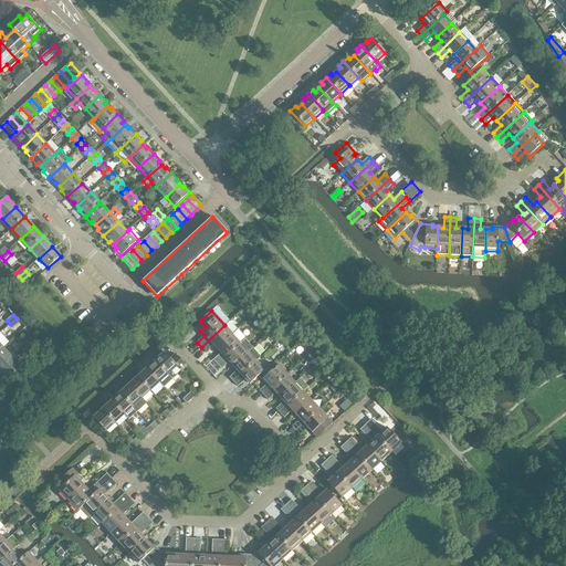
[(13,328),(20,322),(17,318),(10,324),(13,328)]
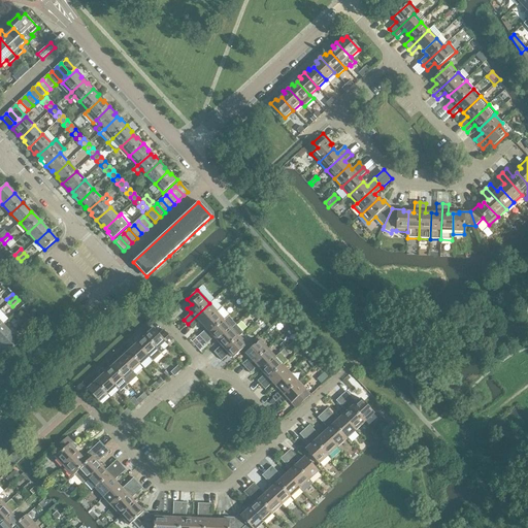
[(202,325),(222,307),(215,299),(209,303),(188,324),(192,328),(199,322),(202,325)]
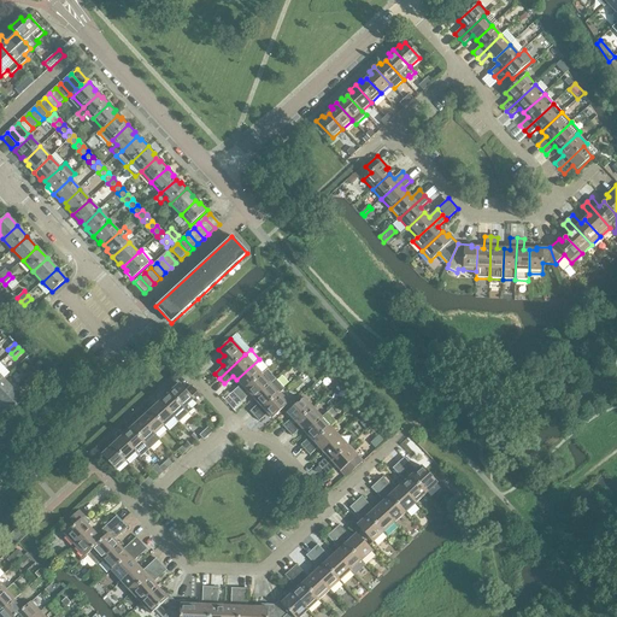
[(236,398),(263,374),(268,369),(259,359),(236,380),(241,385),(233,393),(236,398)]
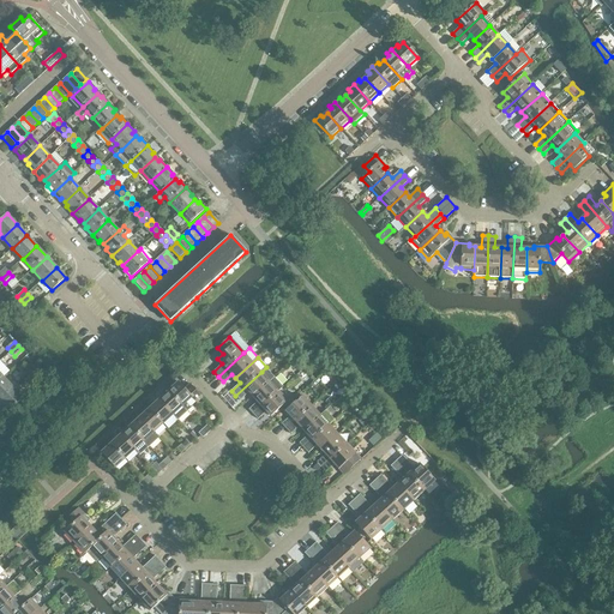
[(28,375),(35,369),(31,365),(24,372),(28,375)]
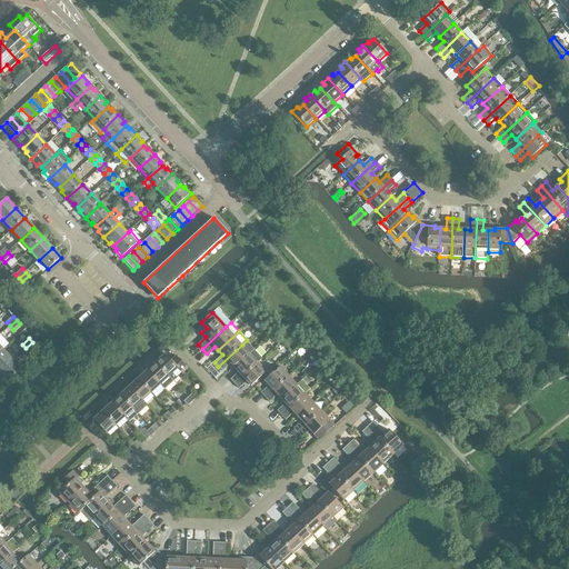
[(235,368),(250,353),(255,349),(247,340),(242,345),(218,367),(222,371),(230,365),(235,368)]
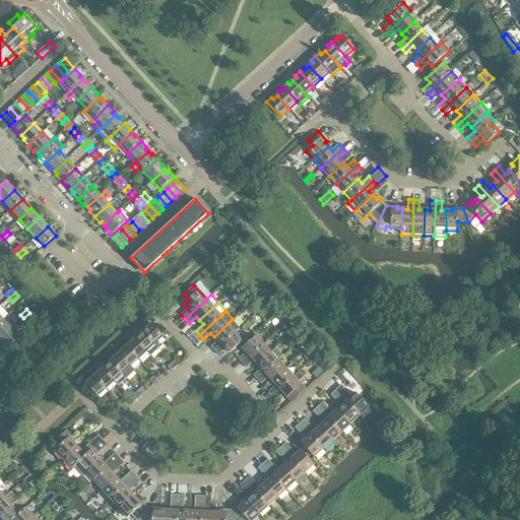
[(26,321),(33,316),(29,313),(23,318),(26,321)]
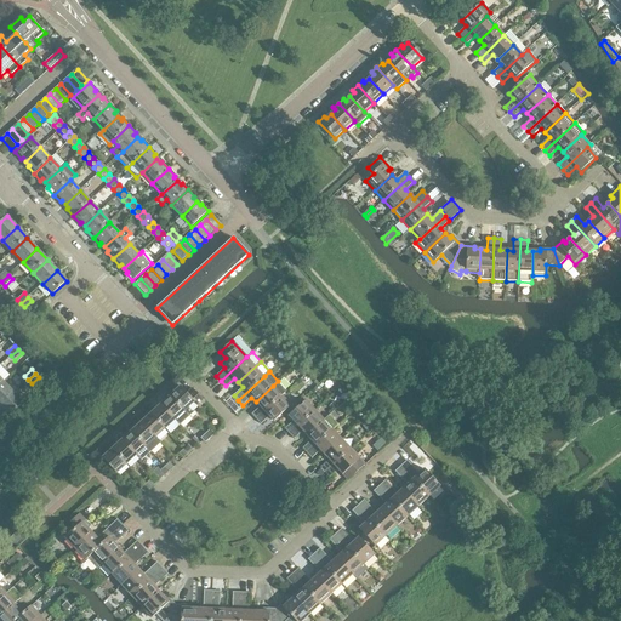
[(278,381),(273,386),(256,402),(260,406),(251,415),(256,420),(281,396),(288,391),(278,381)]
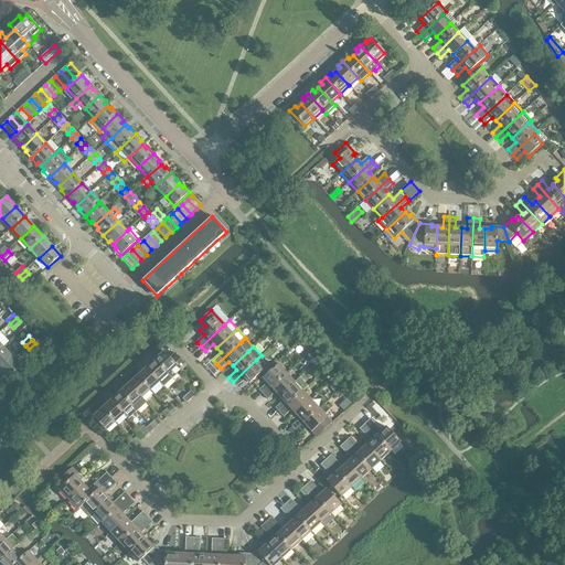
[(0,369),(0,370),(13,358),(3,348),(0,350),(0,369)]
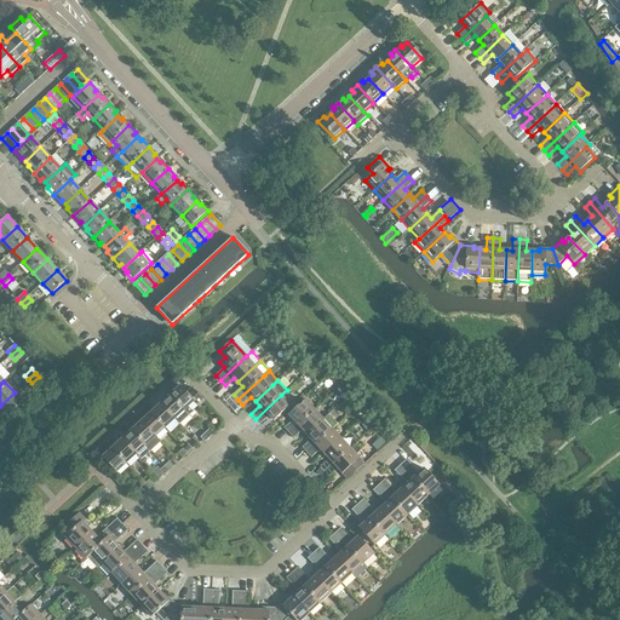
[(173,389),(168,392),(184,411),(189,417),(195,411),(195,409),(193,407),(190,407),(190,408),(189,407),(194,402),(196,405),(199,408),(205,402),(191,389),(187,394),(181,386),(174,391),(173,389)]
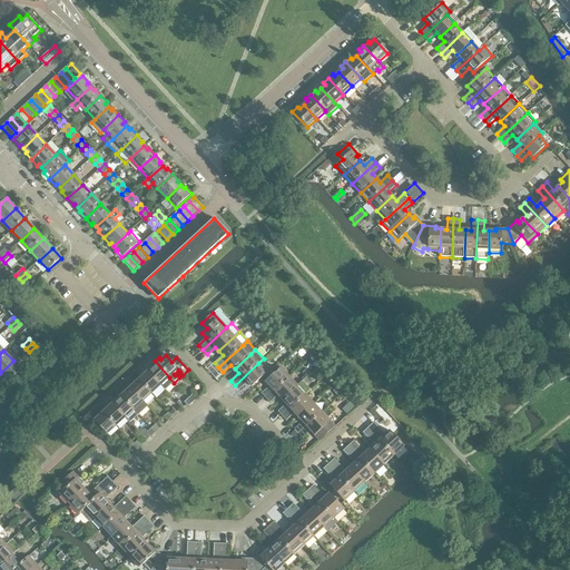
[(9,382),(22,370),(13,361),(0,373),(9,382)]
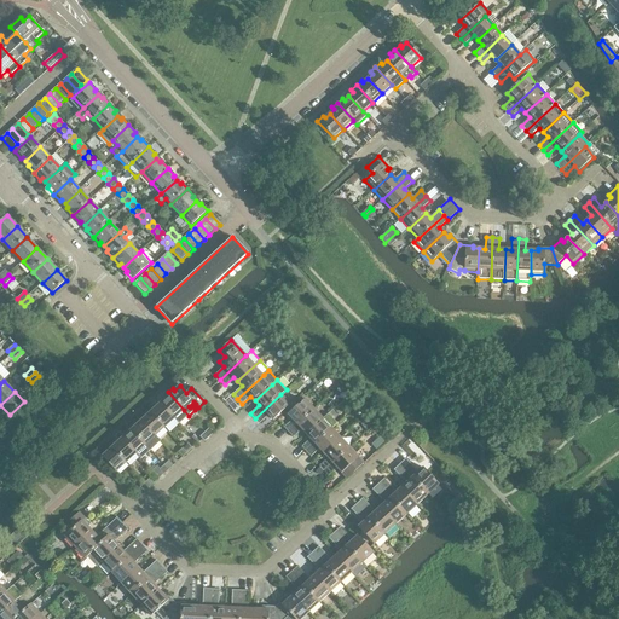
[(165,399),(160,404),(174,420),(179,424),(189,416),(184,410),(168,392),(162,397),(165,399)]
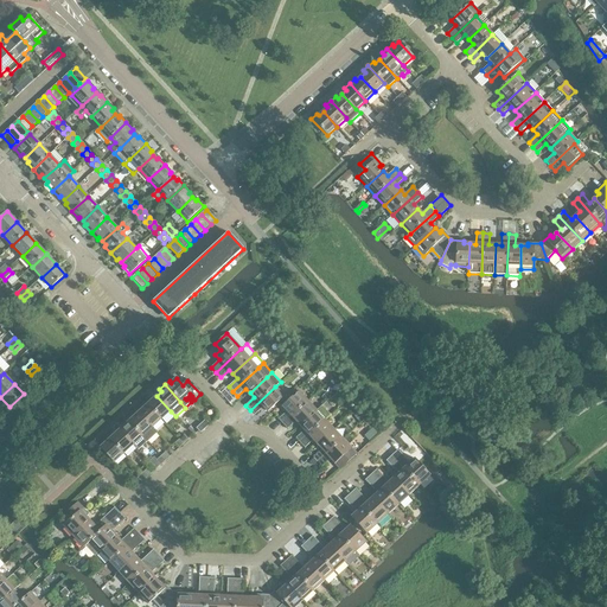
[(285,397),(275,387),(250,410),(255,415),(263,408),(268,413),(285,397)]
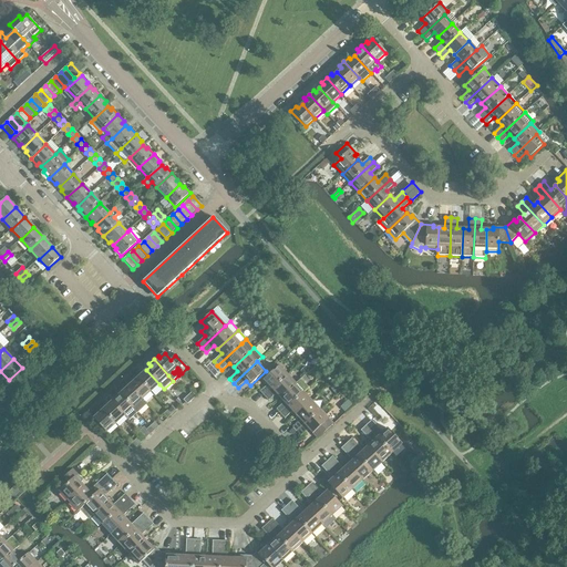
[(265,397),(288,375),(279,366),(264,380),(268,384),(260,392),(265,397)]
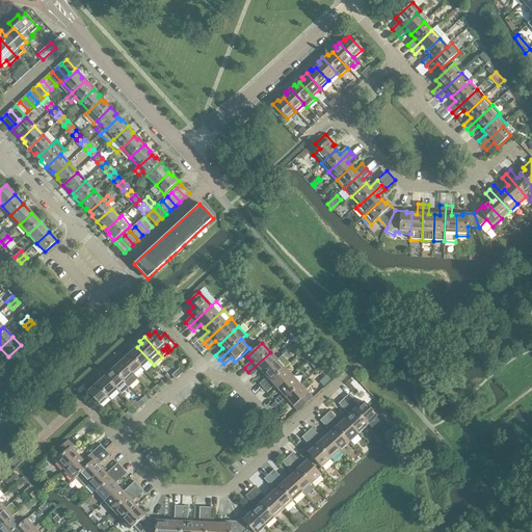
[(132,348),(128,352),(141,368),(150,361),(137,347),(134,350),(132,348)]
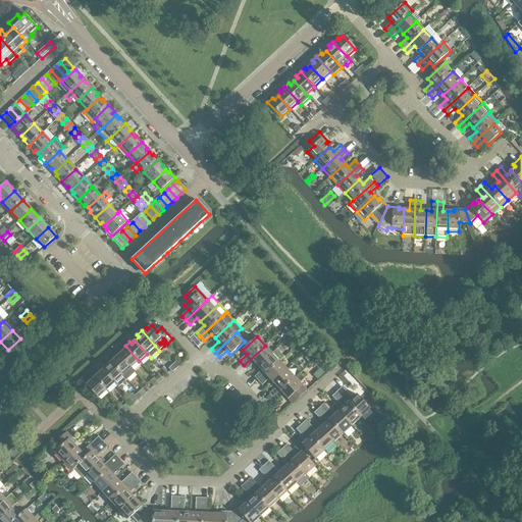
[(122,352),(119,355),(131,368),(139,361),(125,346),(121,350),(122,352)]
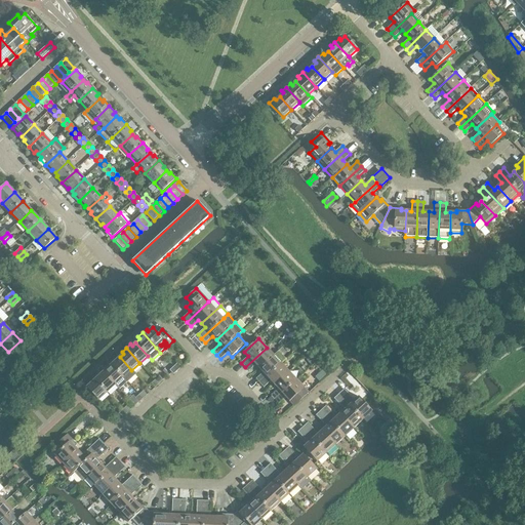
[(259,369),(274,356),(267,348),(245,367),(248,371),(255,365),(259,369)]
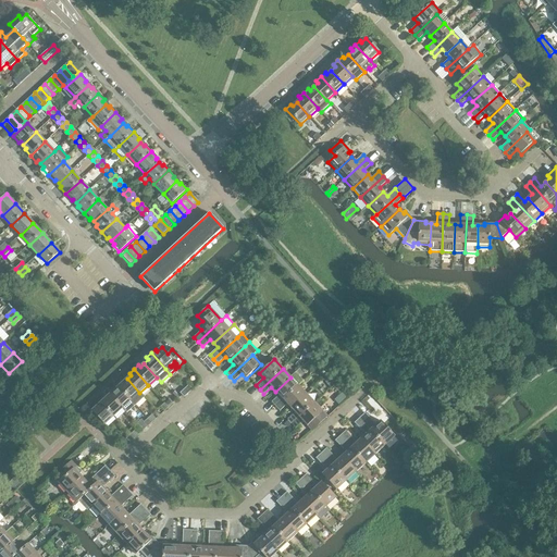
[(275,407),(299,385),(304,381),(296,372),(291,378),(275,392),(279,395),(271,403),(275,407)]
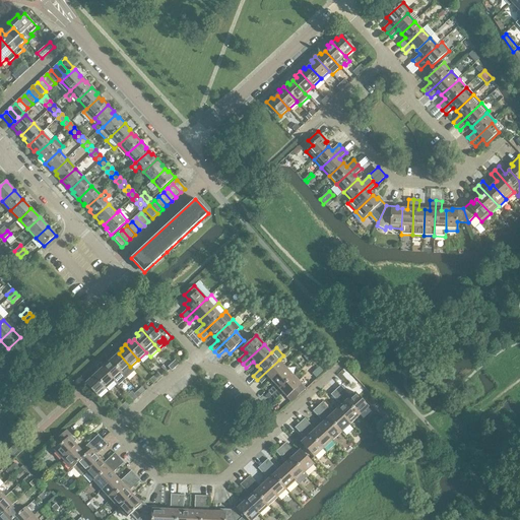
[(113,355),(109,360),(122,374),(126,379),(134,372),(130,367),(119,353),(115,358),(113,355)]
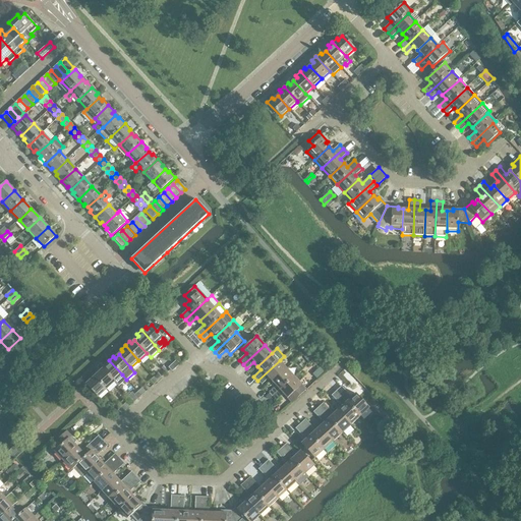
[(106,365),(103,369),(114,383),(118,387),(126,380),(122,374),(109,360),(105,363),(106,365)]
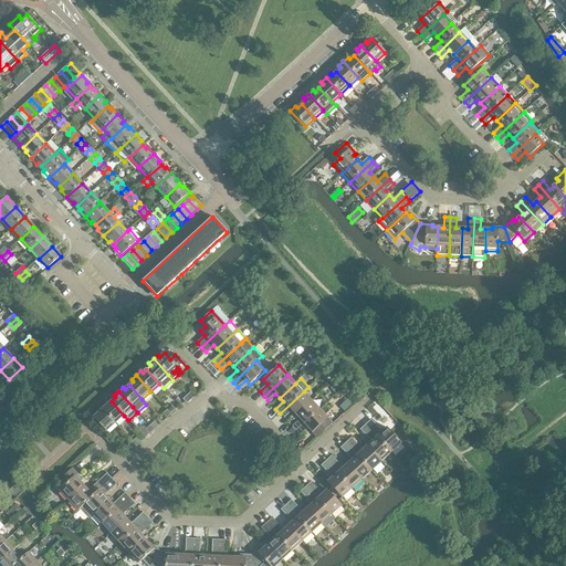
[(296,415),(312,400),(304,391),(280,413),(284,418),(292,411),(296,415)]
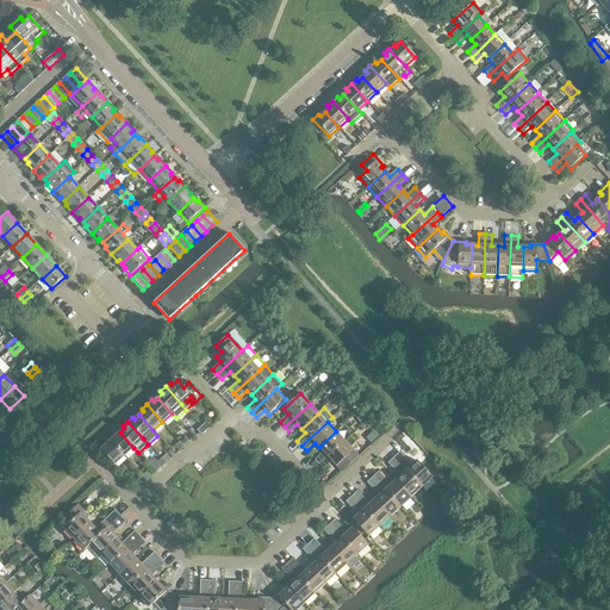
[(374,430),(366,439),(371,443),(380,436),(374,430)]
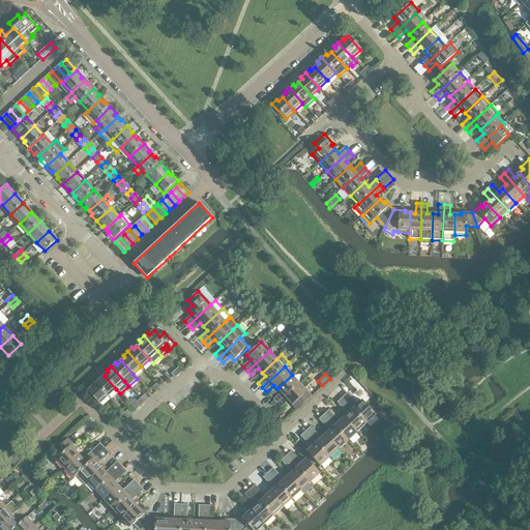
[(277,404),(299,383),(292,375),(277,388),(281,392),(273,400),(277,404)]
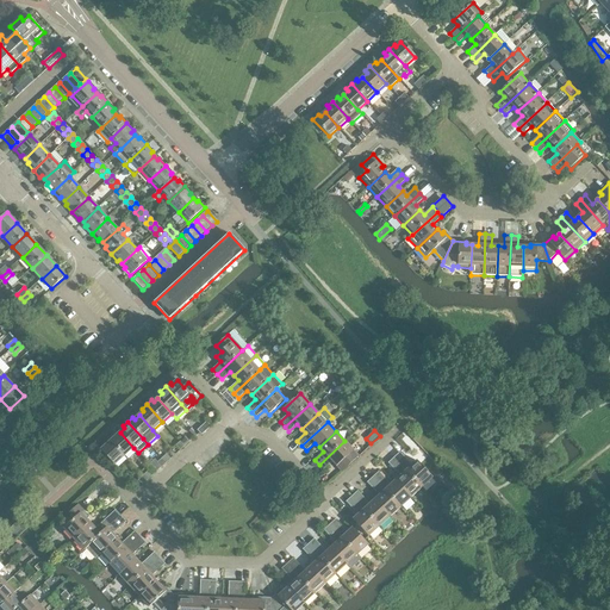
[(113,434),(109,439),(124,456),(134,448),(120,433),(116,436),(113,434)]
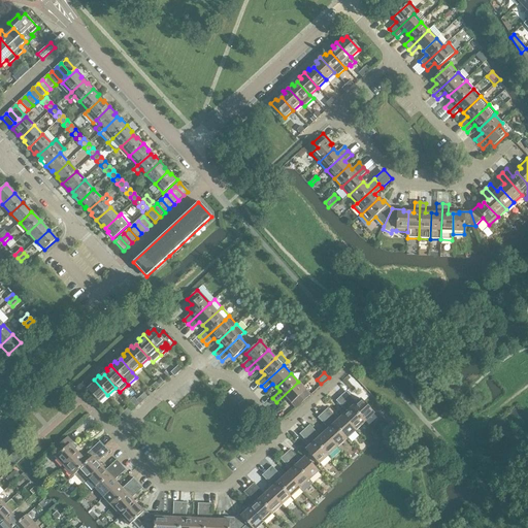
[(92,386),(87,390),(99,403),(107,395),(94,380),(90,384),(92,386)]
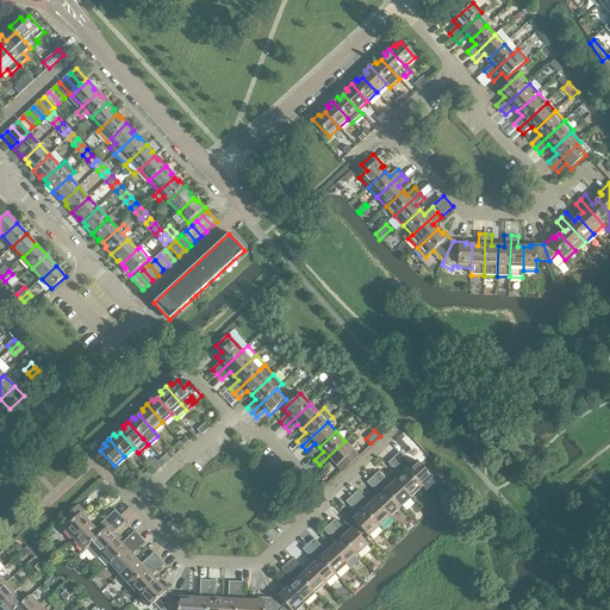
[(359,456),(344,441),(319,465),(324,470),(332,462),(342,472),(359,456)]
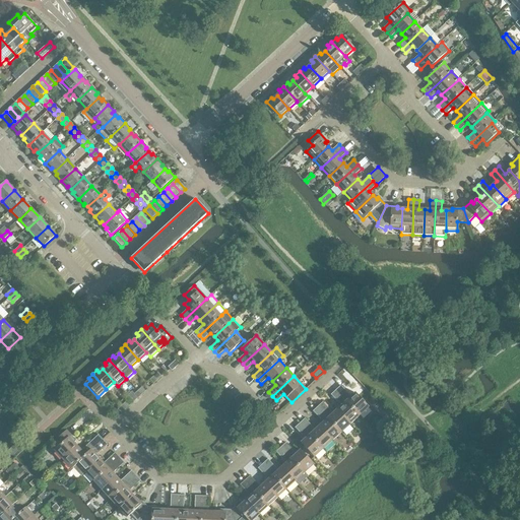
[(340,386),(335,390),(360,416),(369,407),(355,393),(350,397),(340,386)]
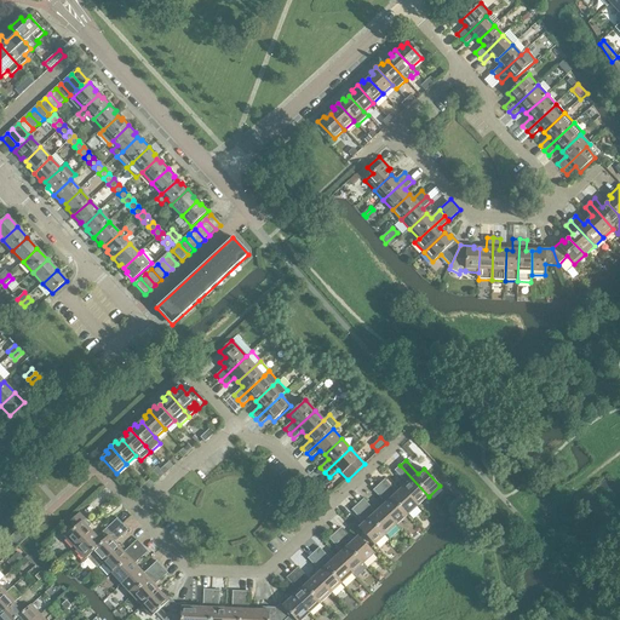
[(429,497),(400,465),(395,471),(407,484),(402,489),(418,506),(429,497)]
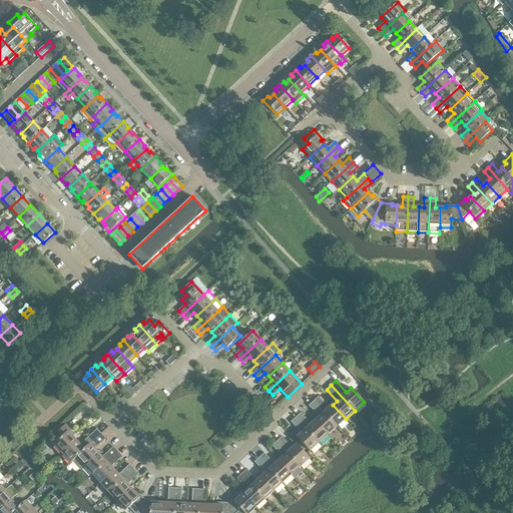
[(346,419),(333,405),(329,408),(319,397),(314,402),(337,427),(346,419)]
